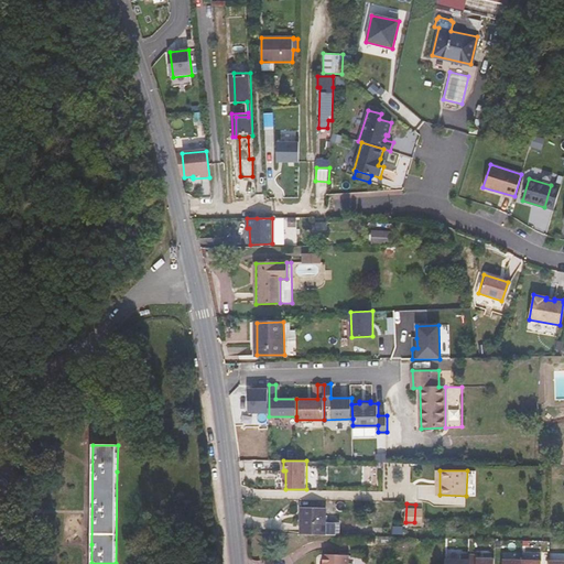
[(301,533),(340,535),(340,522),(326,522),(326,508),(301,507),(301,533)]
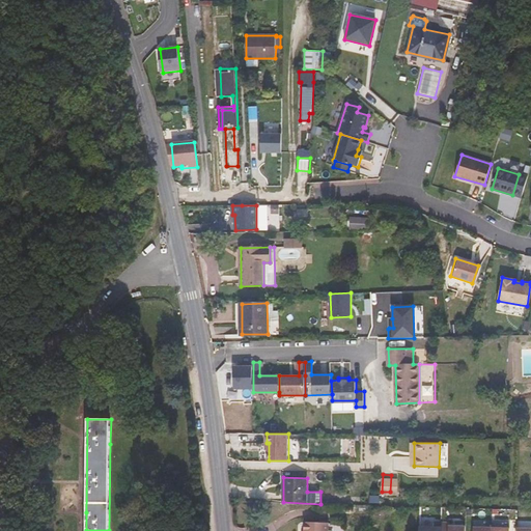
[(328,530),(329,522),(305,522),(304,530),(328,530)]
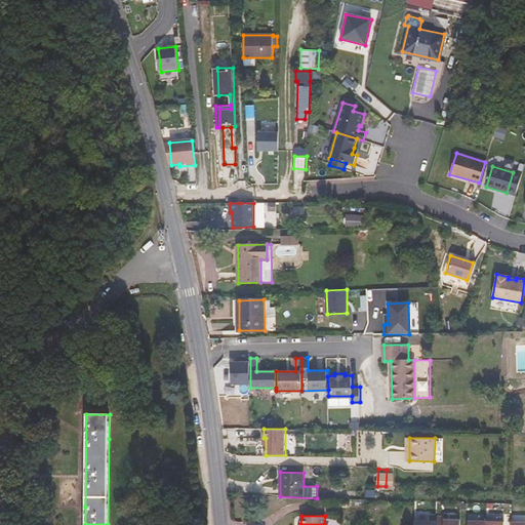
[(431,521),(415,521),(415,524),(438,524),(438,516),(431,516),(431,521)]
